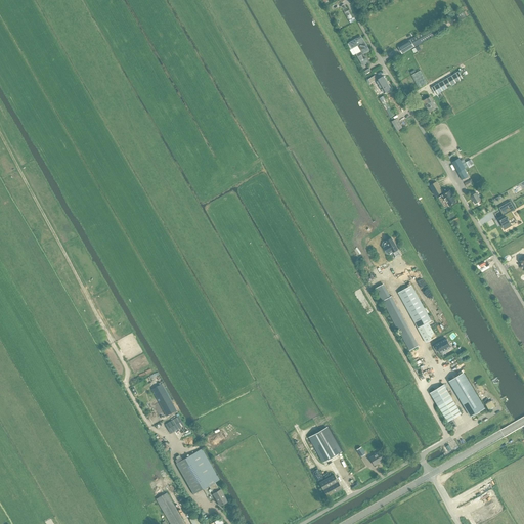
[(347,26),(353,23),(346,11),(346,12),(343,8),(340,10),(342,14),(341,14),(347,26)]
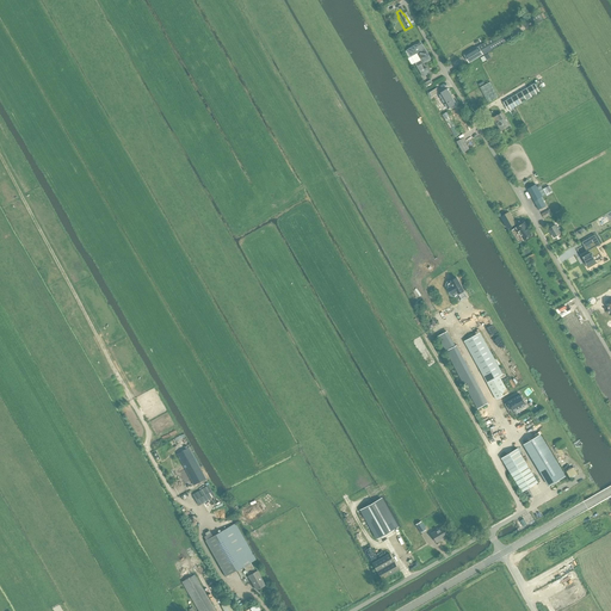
[(538,12),(531,17),(536,24),(543,20),(538,12)]
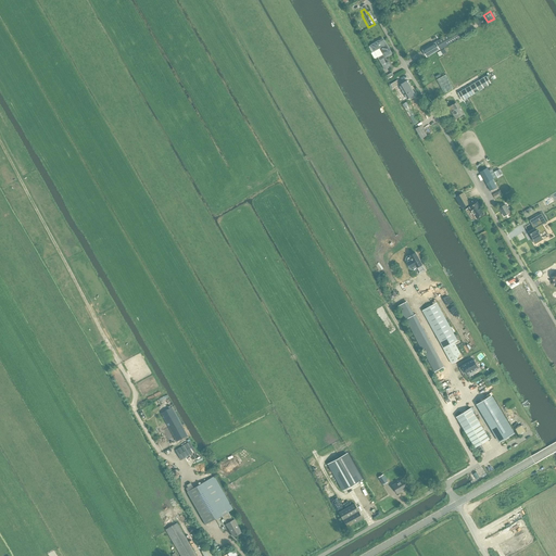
[(462,38),(456,30),(436,42),(440,50),(462,38)]
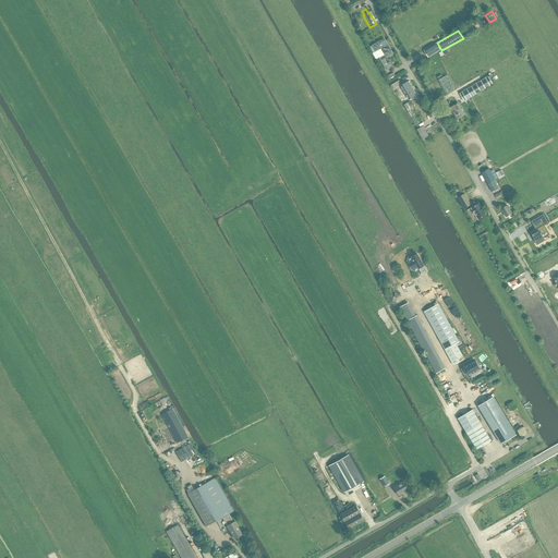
[(380,40),(372,46),(375,51),(375,52),(376,51),(379,58),(387,71),(390,69),(390,68),(387,63),(385,59),(393,53),(385,38),(380,41),(380,40)]
